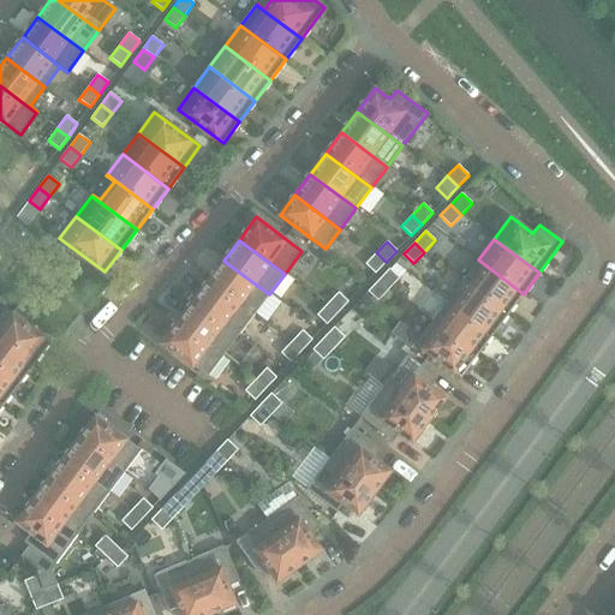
[(375,274),(386,262),(376,252),(365,264),(375,274)]
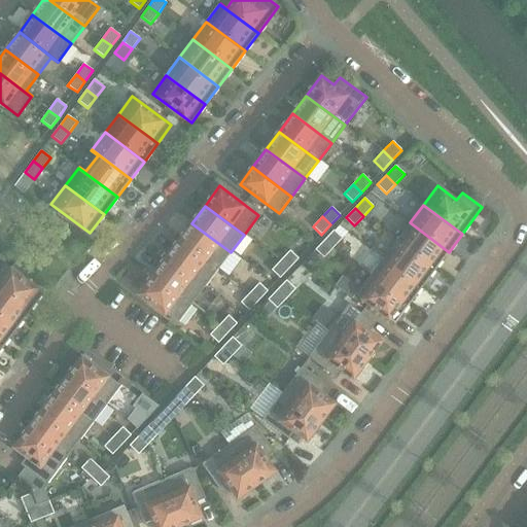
[(449,252),(410,222),(396,240),(435,270),(449,252)]
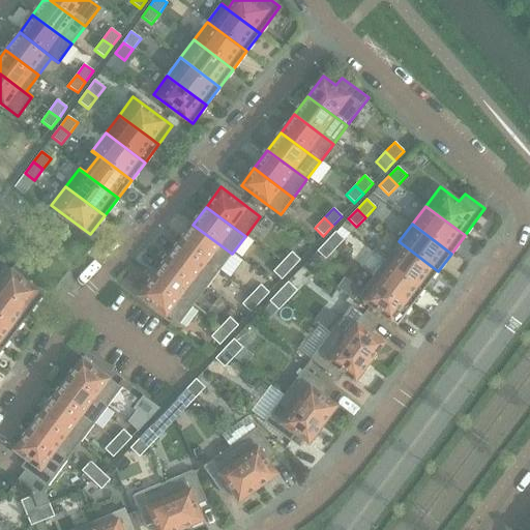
[(232,254),(193,225),(179,242),(218,272),(232,254)]
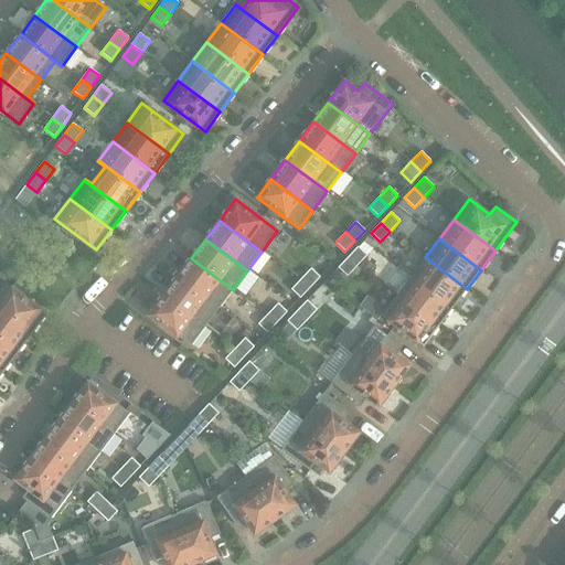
[(356,266),(366,256),(358,247),(348,257),(356,266)]
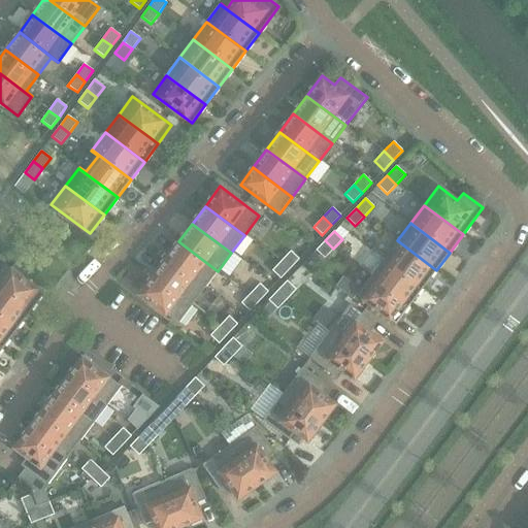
[(324,259),(333,249),(325,240),(316,251),(324,259)]
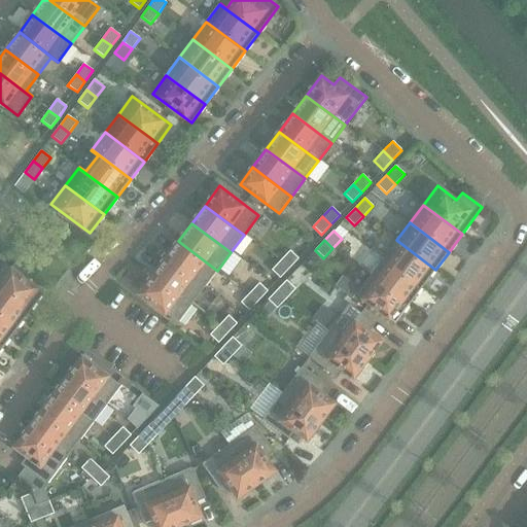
[(435,270),(396,240),(383,258),(422,287),(435,270)]
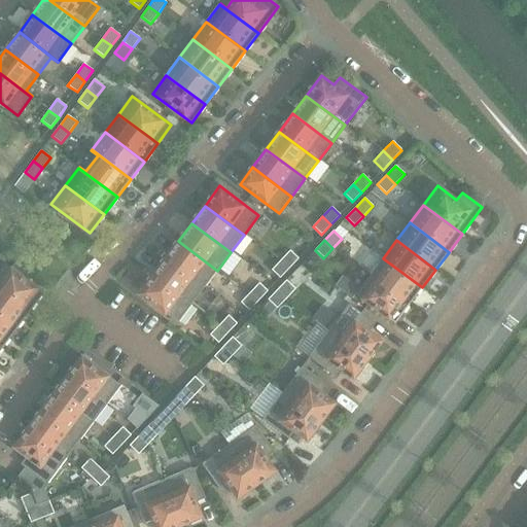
[(217,271),(178,241),(165,258),(204,288),(217,271)]
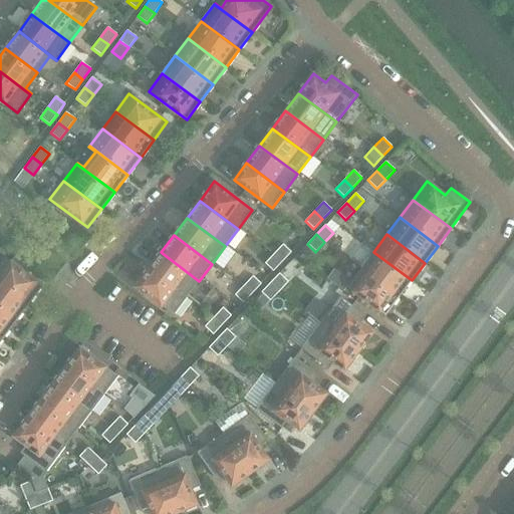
[(282,262),(291,252),(282,244),(273,254),(282,262)]
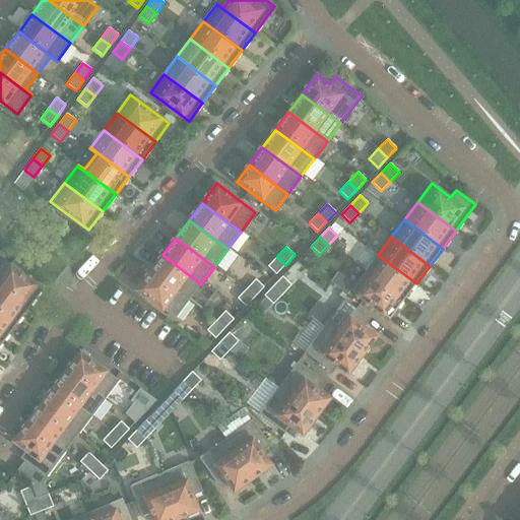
[(201,284),(163,255),(149,273),(188,302),(201,284)]
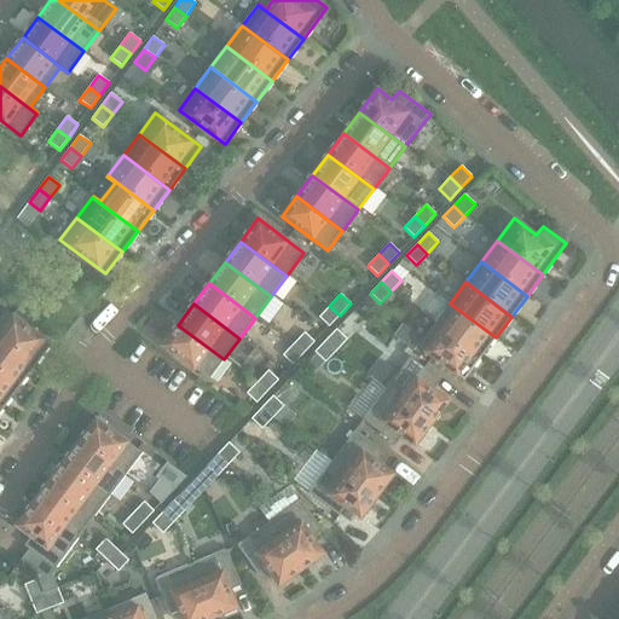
[(496,337),(450,304),(434,324),(480,358),(496,337)]
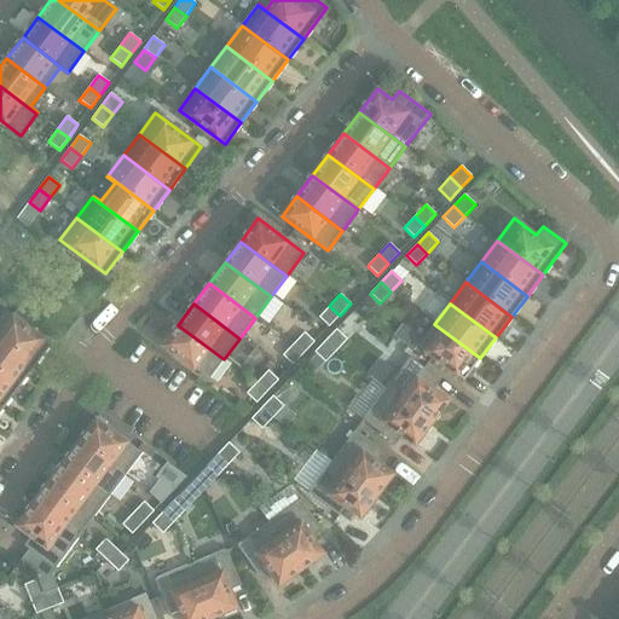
[(368,311),(359,305),(356,308),(359,311),(364,314),(368,311)]
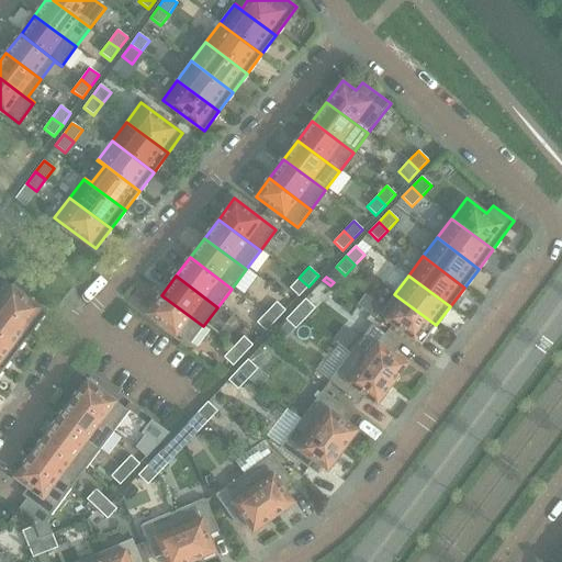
[(299,296),(308,287),(299,278),(289,288),(299,296)]
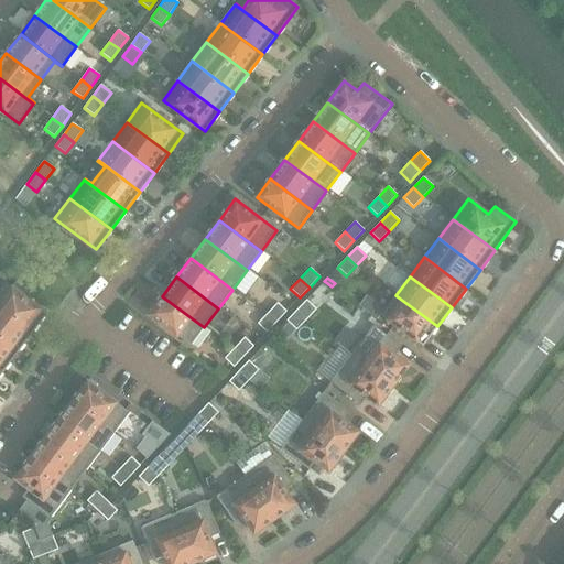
[(47,313),(6,282),(0,289),(0,308),(32,333),(47,313)]
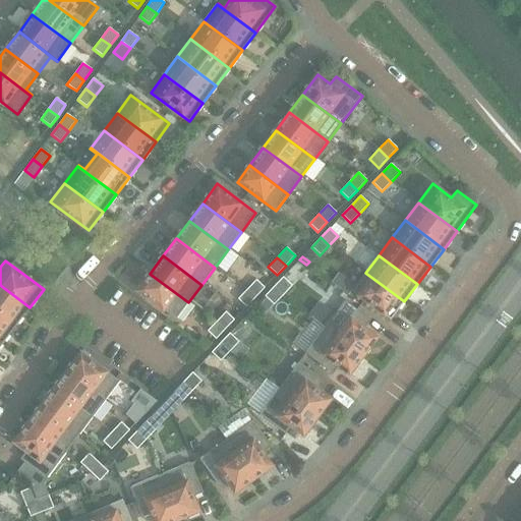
[(404,301),(365,273),(352,291),(391,320),(404,301)]
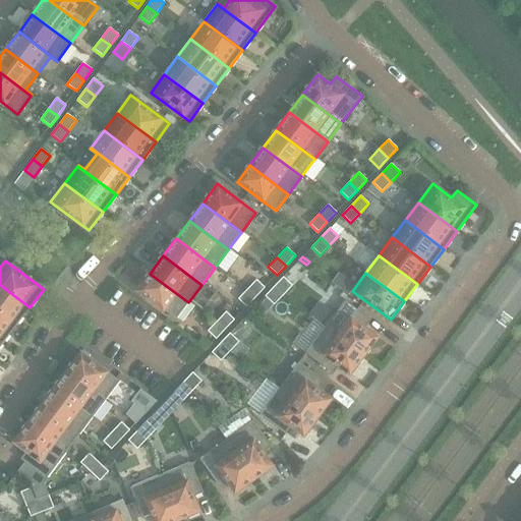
[(188,302),(150,274),(136,291),(175,320),(188,302)]
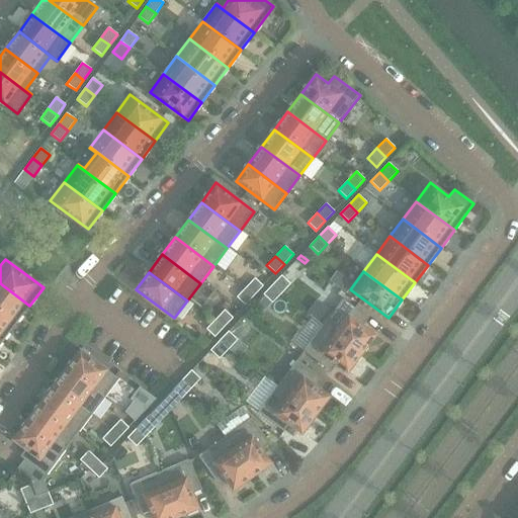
[(281,293),(290,284),(281,275),(272,285),(281,293)]
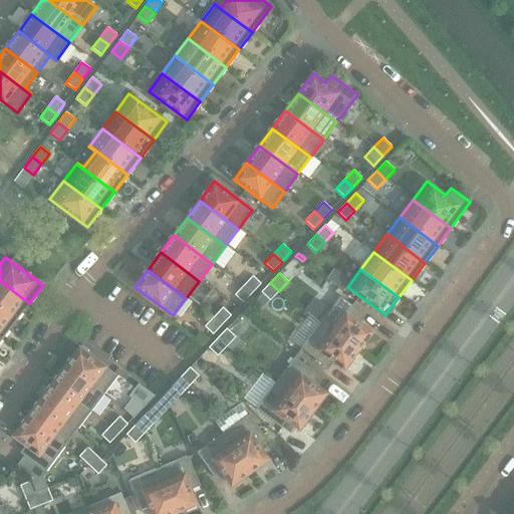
[(252,293),(261,284),(253,276),(244,285),(252,293)]
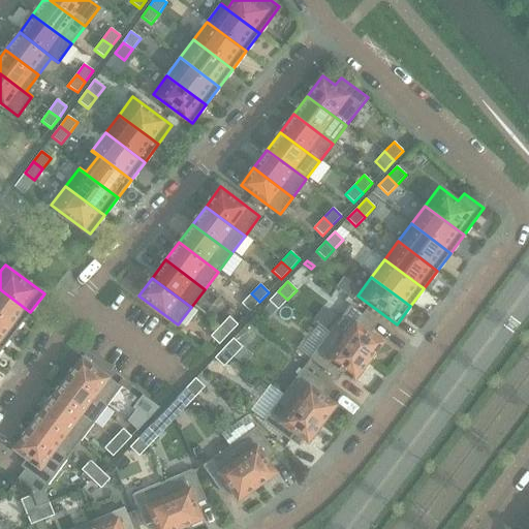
[(30,312),(0,289),(0,317),(17,331),(30,312)]
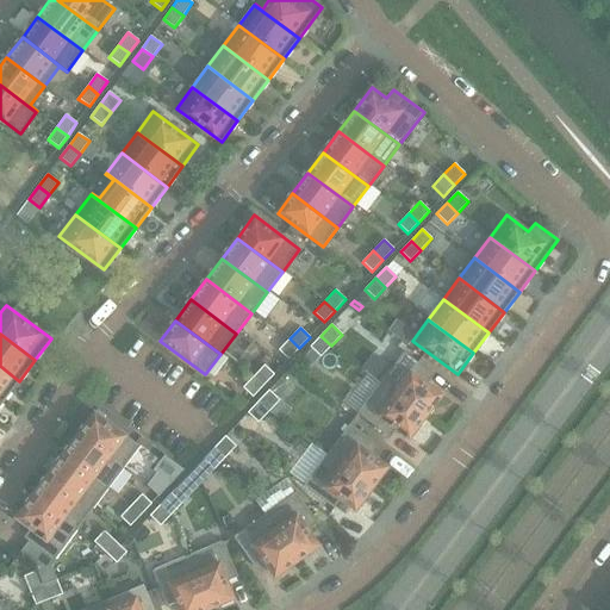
[(321,358),(331,346),(321,336),(310,347),(321,358)]
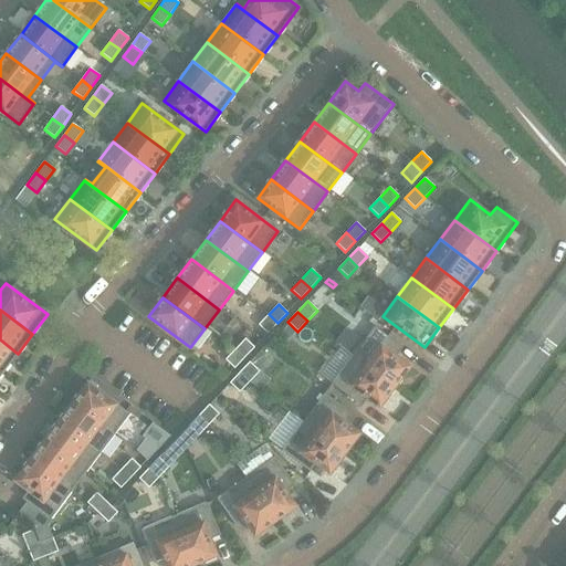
[(268,334),(278,323),(269,314),(259,325),(268,334)]
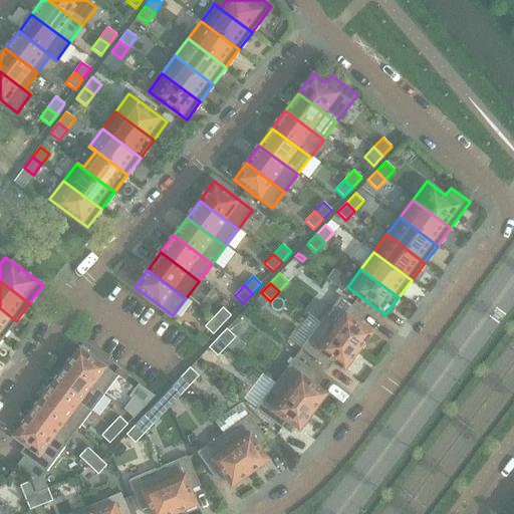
[(372,332),(359,323),(365,315),(340,296),(320,322),(358,351),(372,332)]
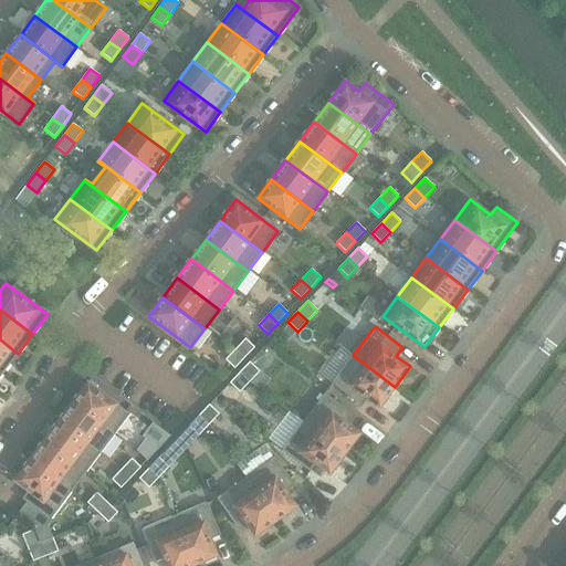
[(244,358),(254,347),(245,338),(236,349),(244,358)]
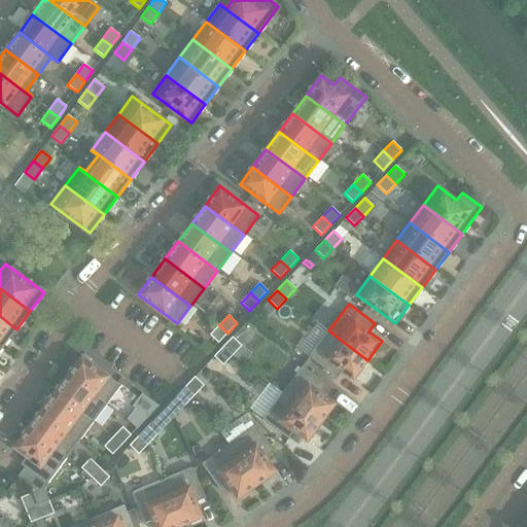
[(16,329),(0,316),(0,344),(3,347),(16,329)]
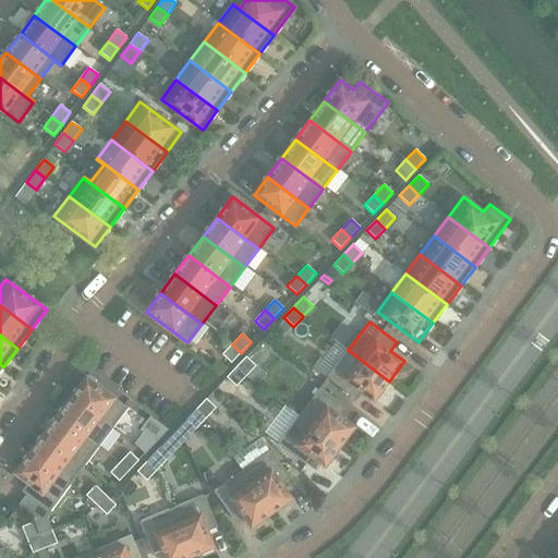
[(231,363),(241,353),(232,344),(222,354),(231,363)]
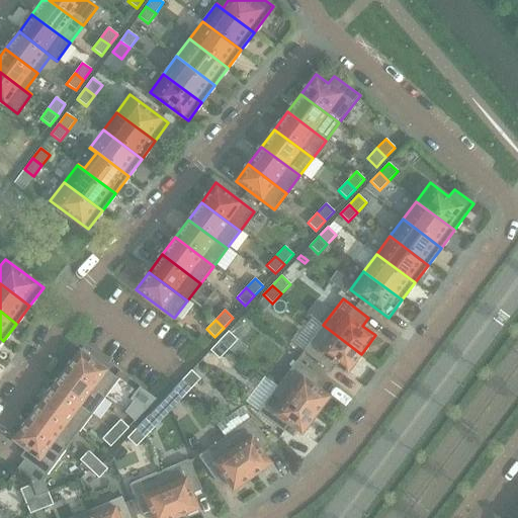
[(361,354),(323,325),(304,351),(330,370),(335,362),(348,372),(361,354)]
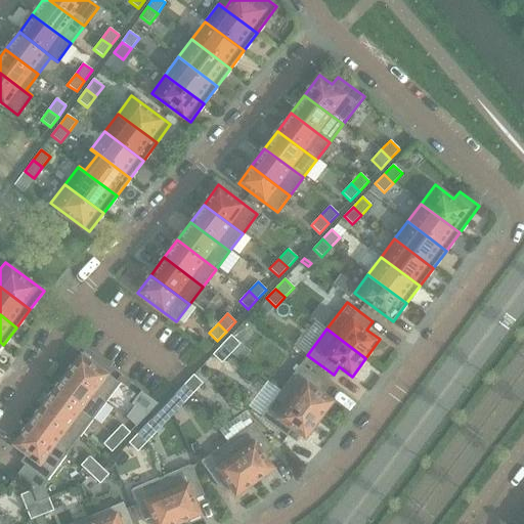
[(231,353),(241,344),(231,335),(222,345),(231,353)]
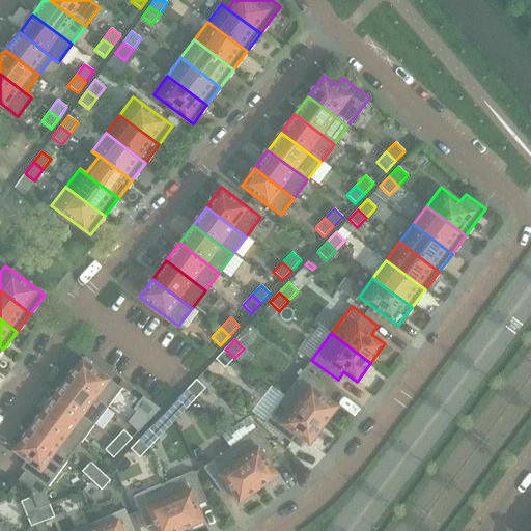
[(225,368),(234,358),(225,350),(216,359),(225,368)]
